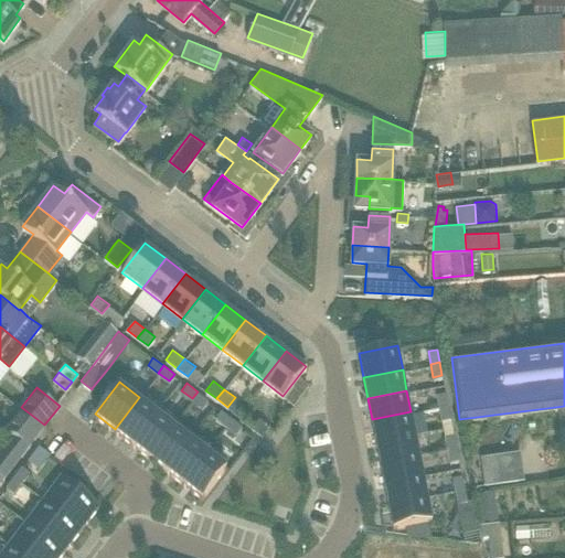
[(208,399),(198,392),(192,398),(202,407),(208,399)]
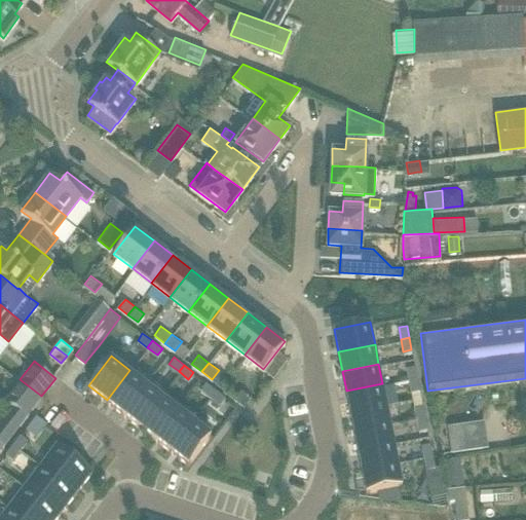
[(416,376),(414,365),(406,366),(409,378),(416,376)]
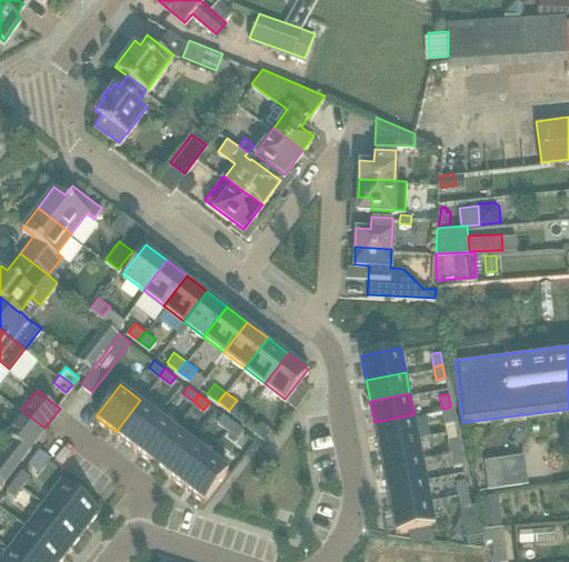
[(132,445),(157,413),(140,400),(116,432),(132,445)]
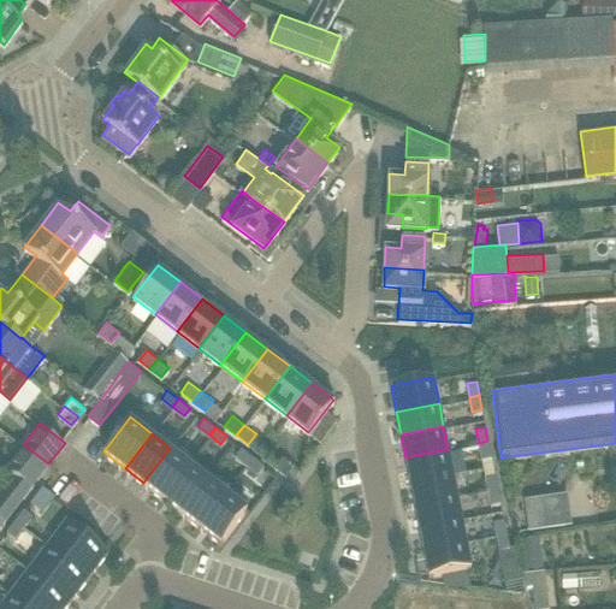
[(491,455),(487,441),(479,443),(481,456),(491,455)]
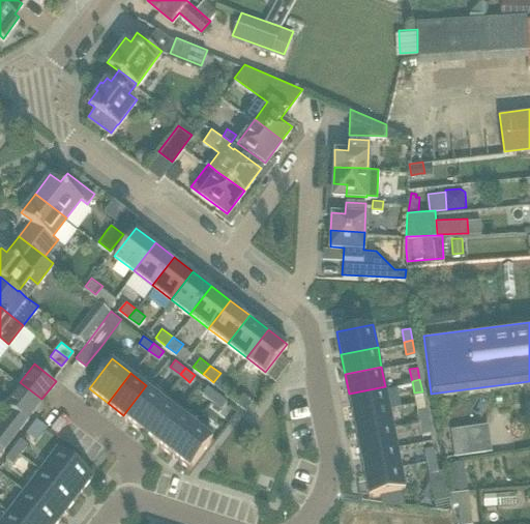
[(27,417),(41,399),(20,382),(5,401),(10,405),(11,405),(27,417)]
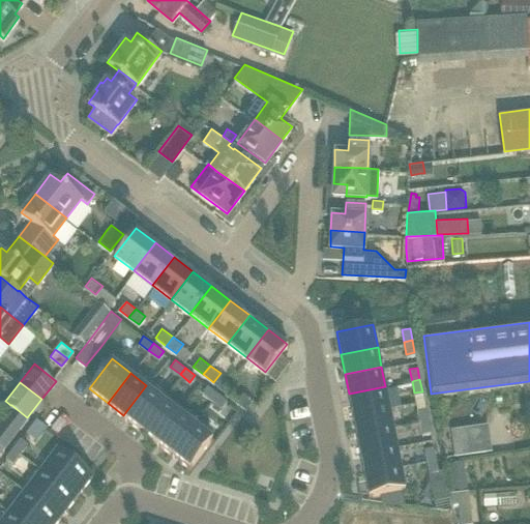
[(202,390),(211,399),(216,391),(206,384),(202,390)]
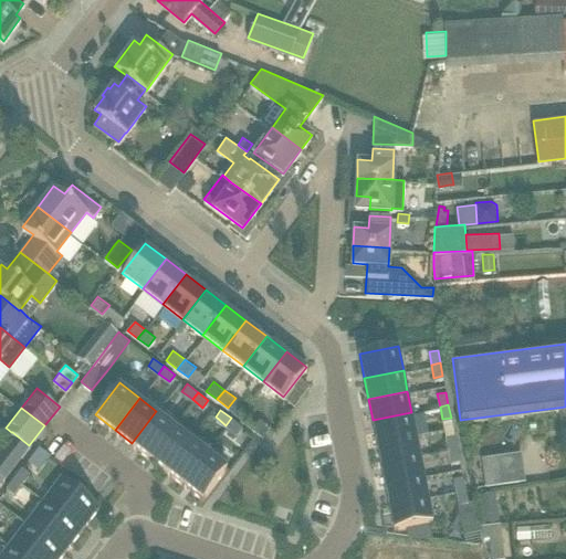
[(148,455),(173,424),(156,411),(132,443),(148,455)]
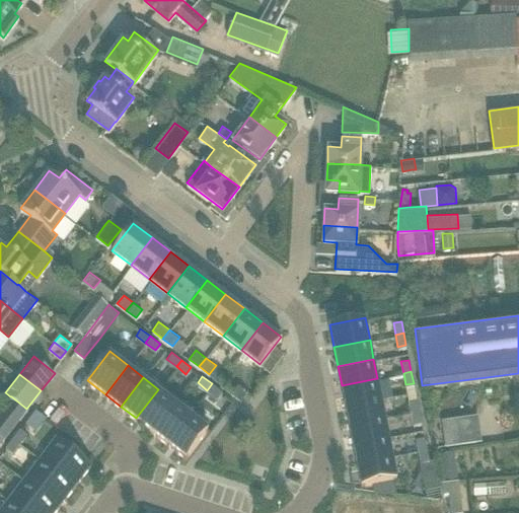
[(381,396),(377,378),(342,385),(345,404),(381,396)]
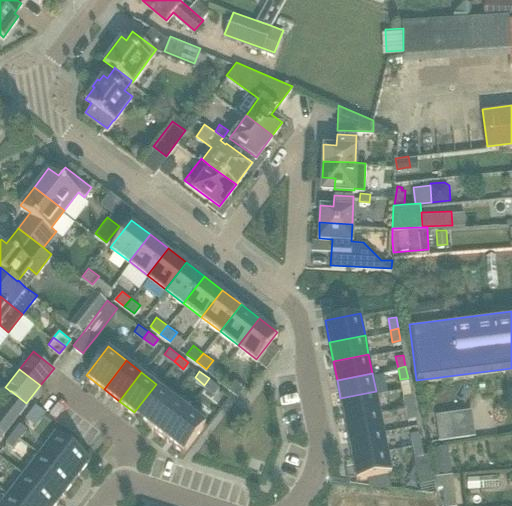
[(234,377),(228,386),(238,394),(245,385),(234,377)]
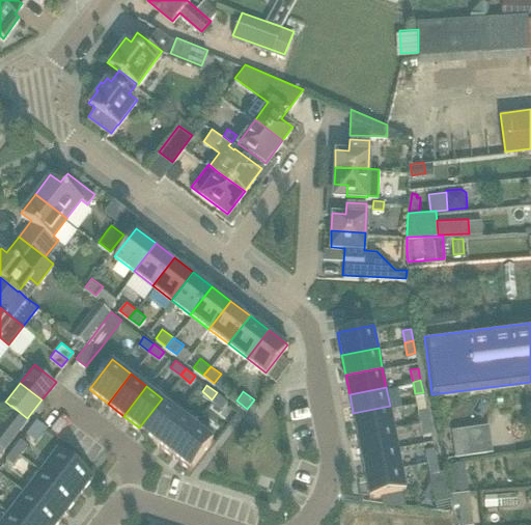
[(227,401),(217,392),(212,399),(222,407),(227,401)]
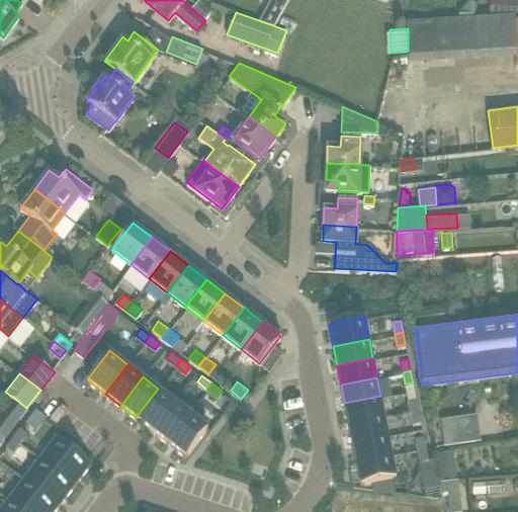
[(152,429),(173,401),(158,389),(136,417),(152,429)]
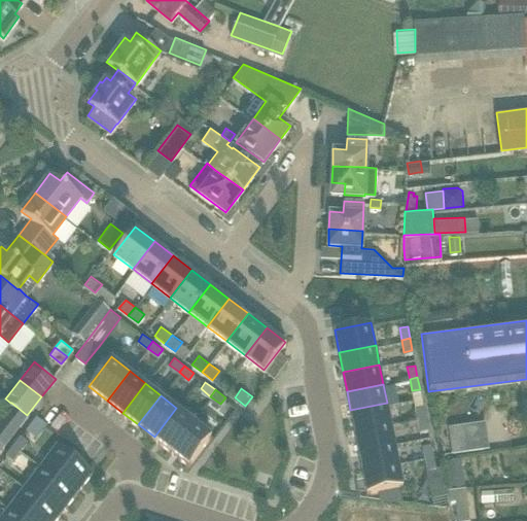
[(0,439),(5,443),(27,415),(11,403),(10,403),(0,416),(0,439)]
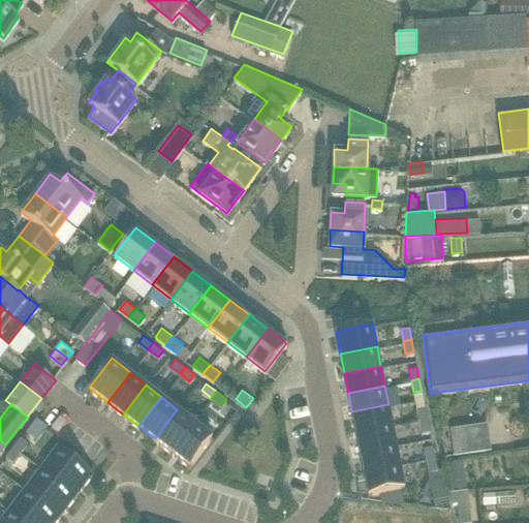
[(392,424),(389,404),(351,411),(355,431),(392,424)]
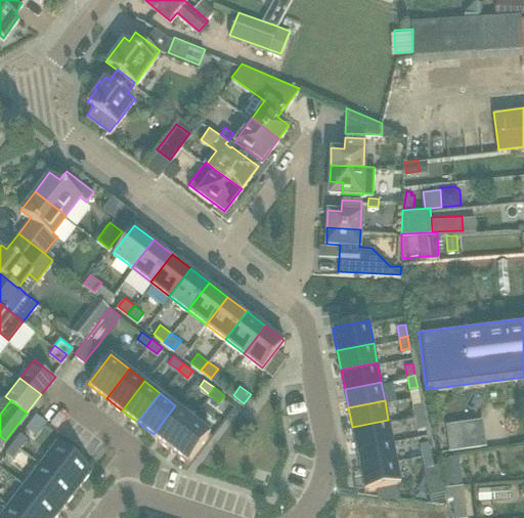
[(423,414),(421,401),(412,403),(415,415),(423,414)]
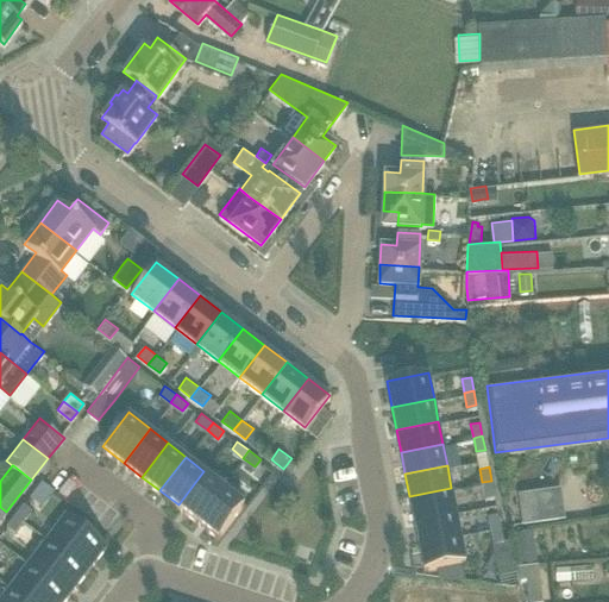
[(196,519),(223,484),(203,471),(179,505),(196,519)]
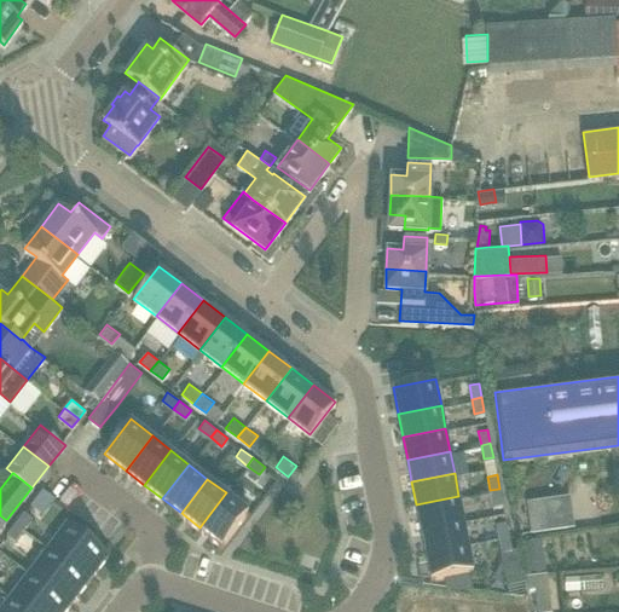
[(502,503),(499,489),(490,490),(492,504),(502,503)]
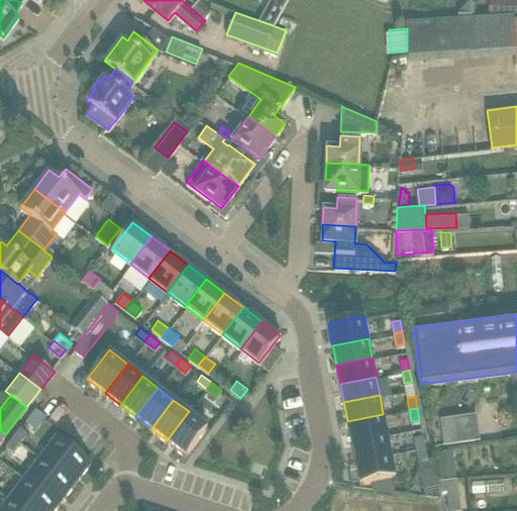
[(207,425),(189,411),(167,440),(185,453),(207,425)]
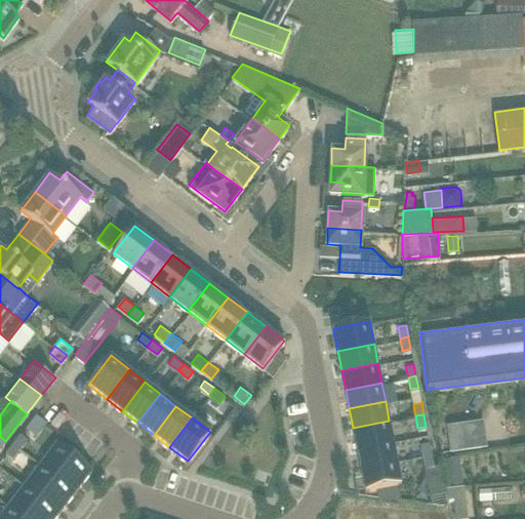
[(445,421),(448,448),(485,445),(483,417),(445,421)]
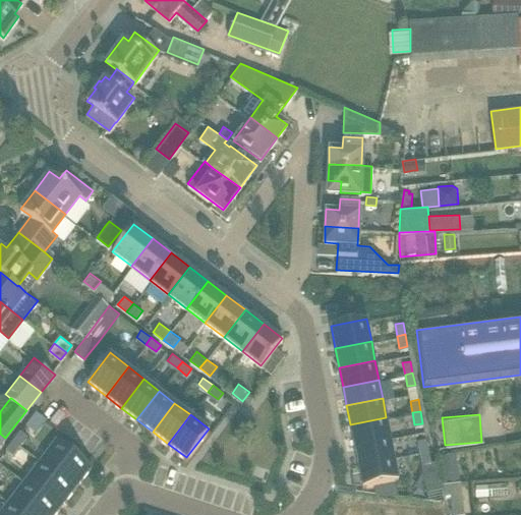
[(390,437),(386,417),(350,424),(354,444),(390,437)]
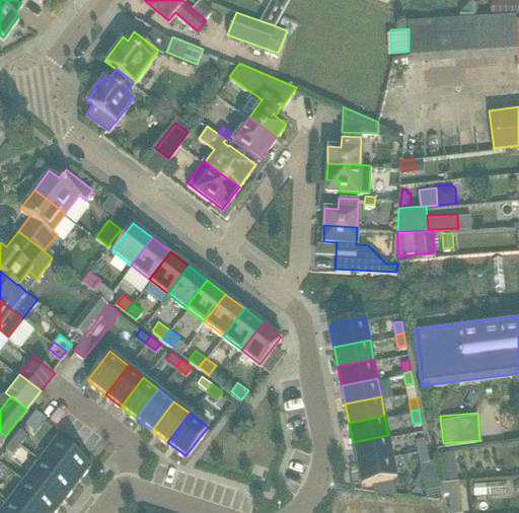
[(19,442),(27,432),(20,427),(13,437),(19,442)]
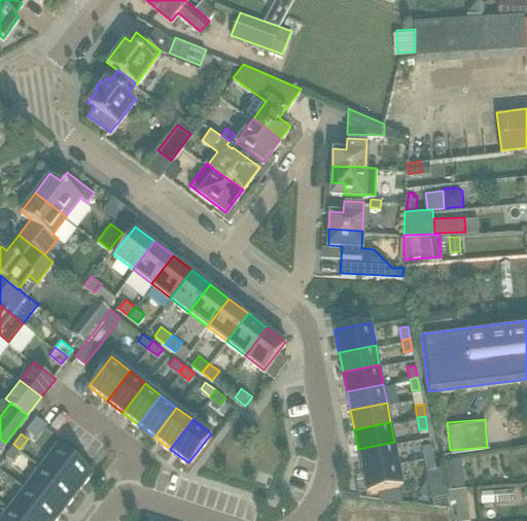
[(57,442),(38,465),(74,493),(93,470),(57,442)]
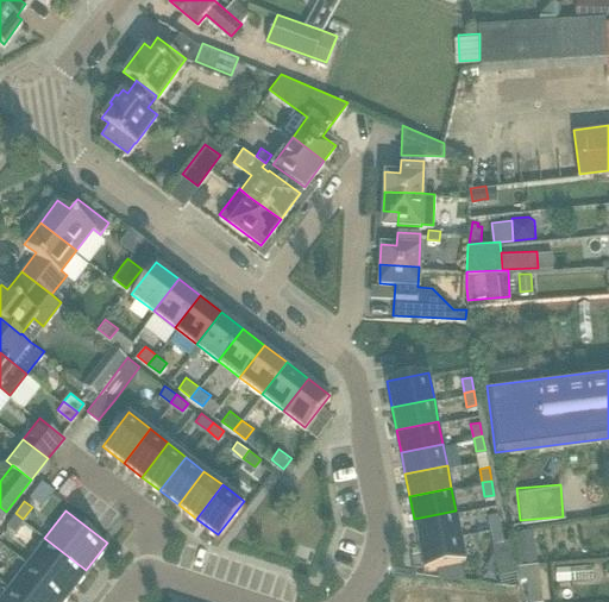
[(460,533),(456,510),(414,519),(418,541),(460,533)]
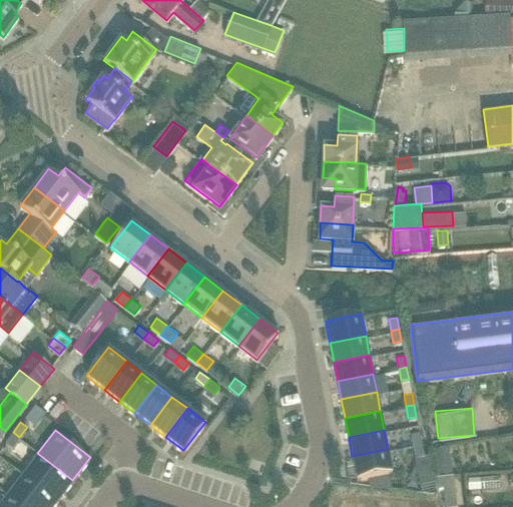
[(421,442),(419,431),(411,432),(413,444),(421,442)]
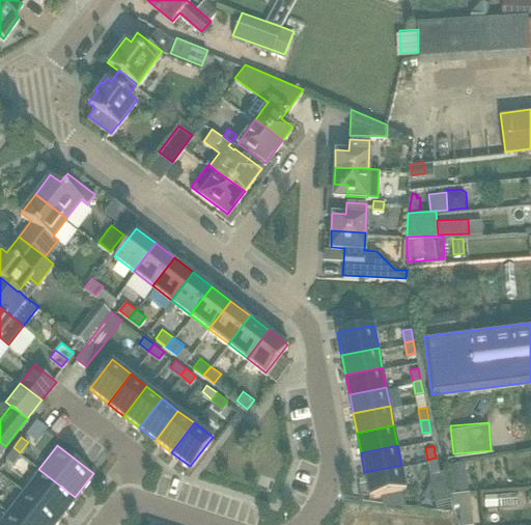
[(12,462),(20,452),(14,447),(5,457),(12,462)]
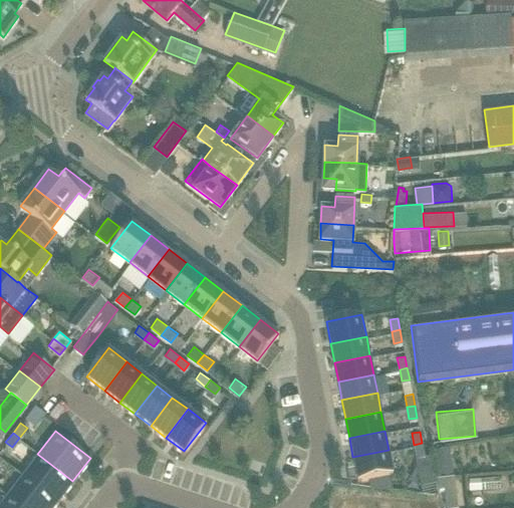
[(425,455),(422,443),(414,445),(417,457),(425,455)]
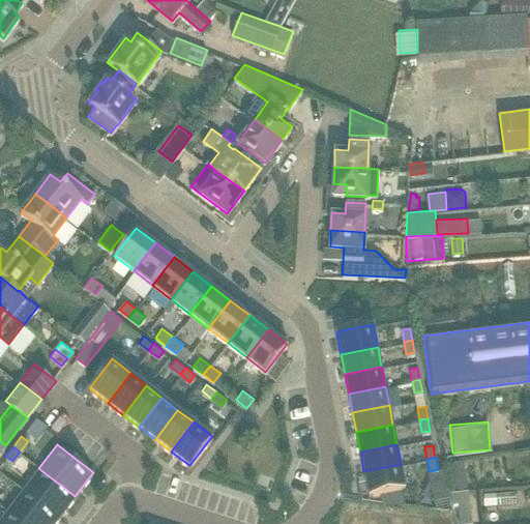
[(401,464),(363,471),(369,494),(380,492),(381,499),(381,500),(404,503),(404,502),(401,488),(405,487),(401,464)]
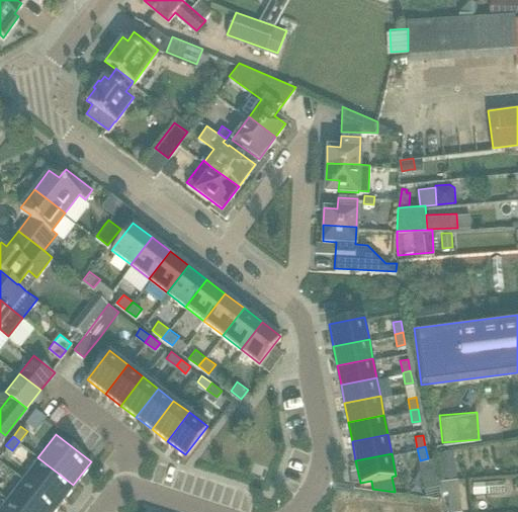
[(73,485),(37,457),(22,478),(58,505),(73,485)]
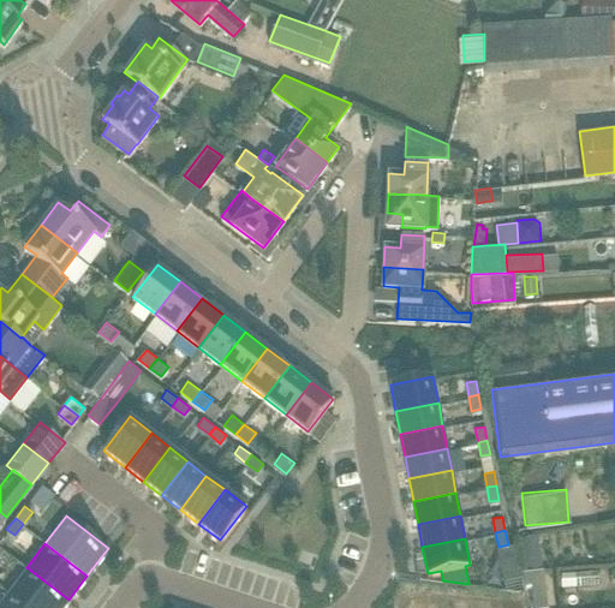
[(599,562),(559,566),(561,585),(602,580),(599,562)]
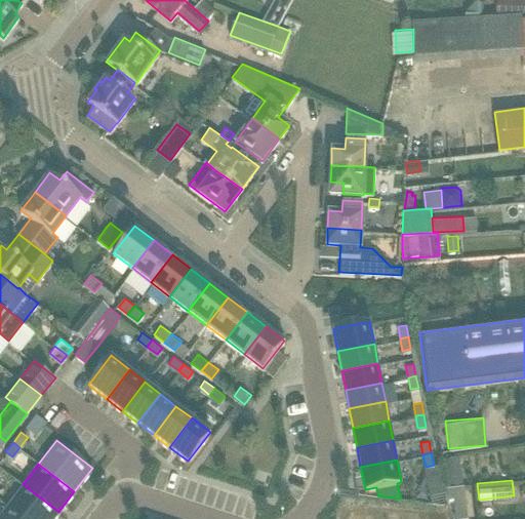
[(52,518),(58,512),(23,484),(6,506),(24,518),(52,518)]
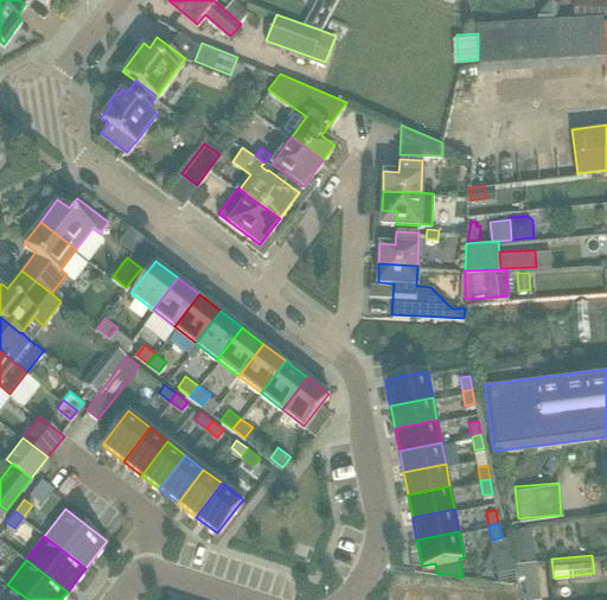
[(524,576),(526,599),(541,598),(536,560),(517,562),(518,576),(524,576)]
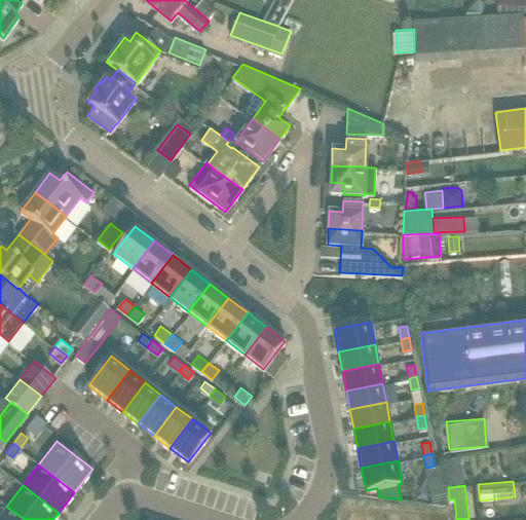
[(24,519),(6,507),(0,514),(0,519),(24,519)]
